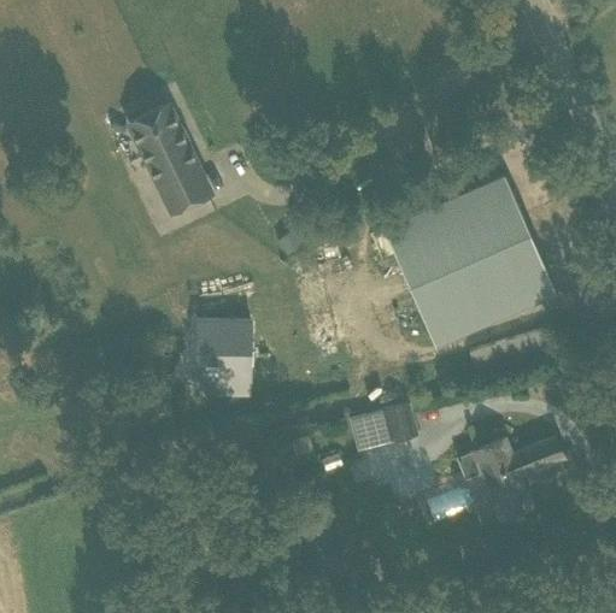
[(172,214),(212,195),(169,106),(130,125),(172,214)]
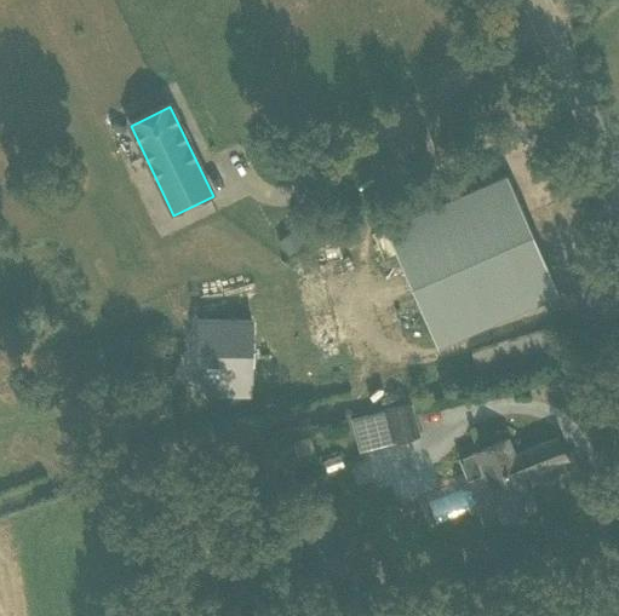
[(508,176),(502,179),(385,230),(437,350),(560,295),(508,176)]
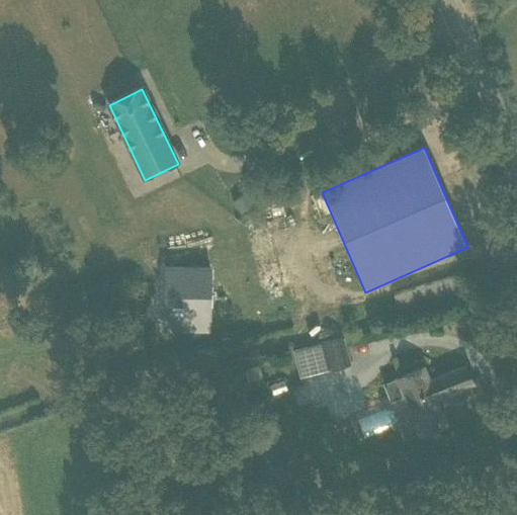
[(180,301),(180,314),(164,314),(164,334),(211,335),(211,272),(165,272),(164,301),(180,301)]
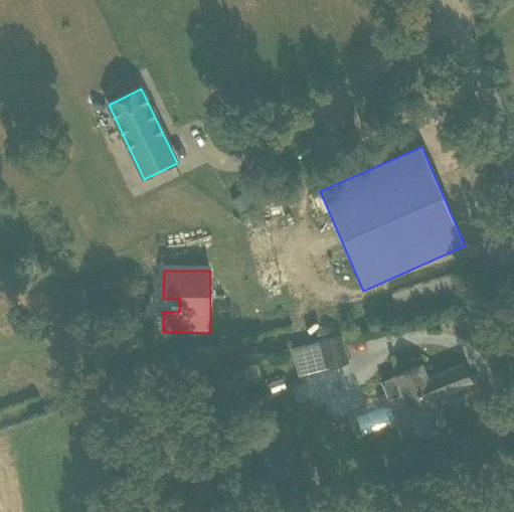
[(466,276),(393,295),(400,320),(472,300),(466,276)]
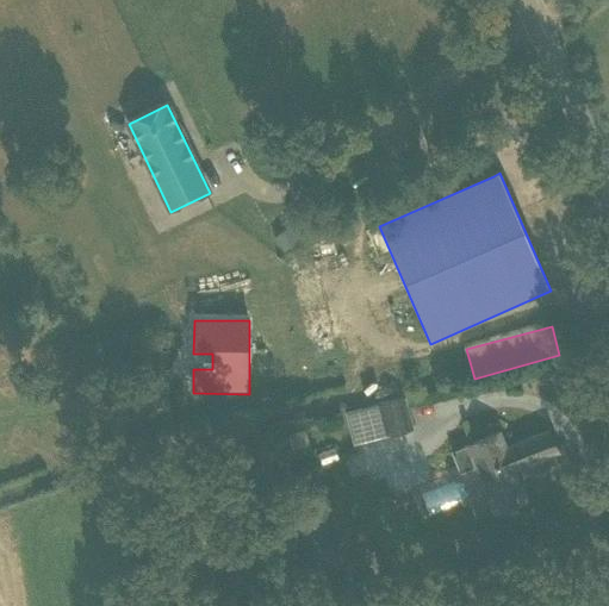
[(415,433),(408,408),(405,400),(378,408),(386,441),(415,433)]
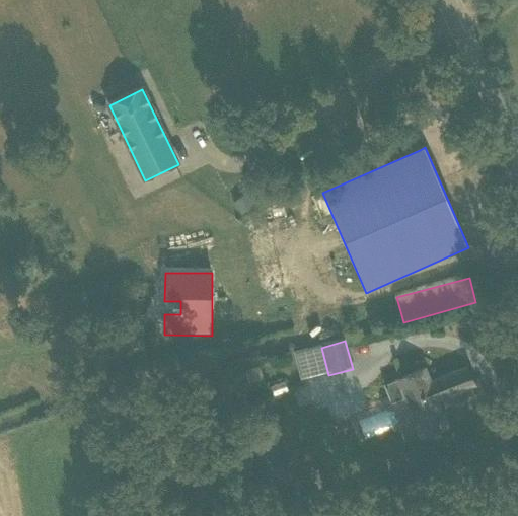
[(475,386),(470,374),(468,368),(431,383),(426,370),(385,386),(392,404),(405,398),(416,425),(421,423),(427,438),(436,434),(436,435),(441,433),(440,432),(448,429),(438,401),(475,386)]
